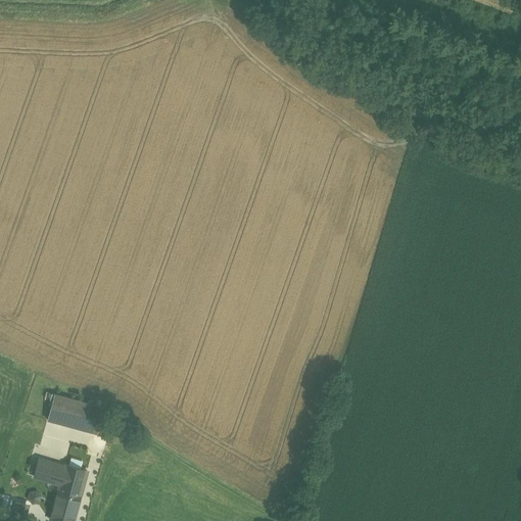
[(107,410),(57,396),(50,422),(100,435),(107,410)]
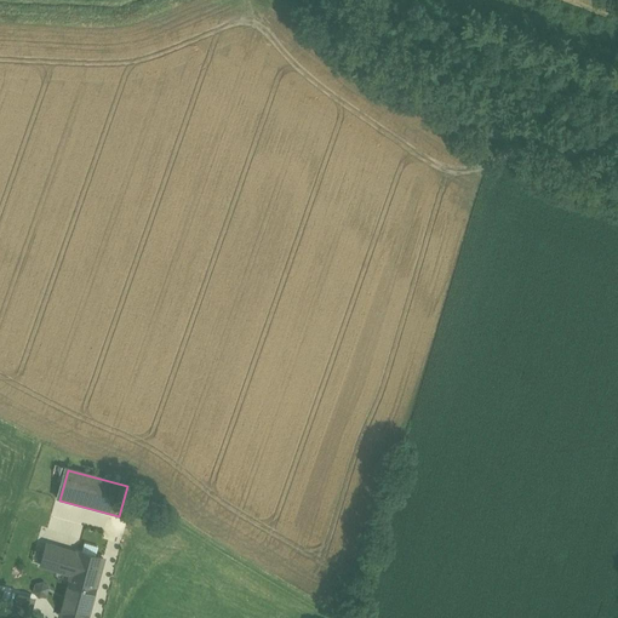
[(58,521),(35,515),(26,549),(49,556),(51,547),(58,521)]
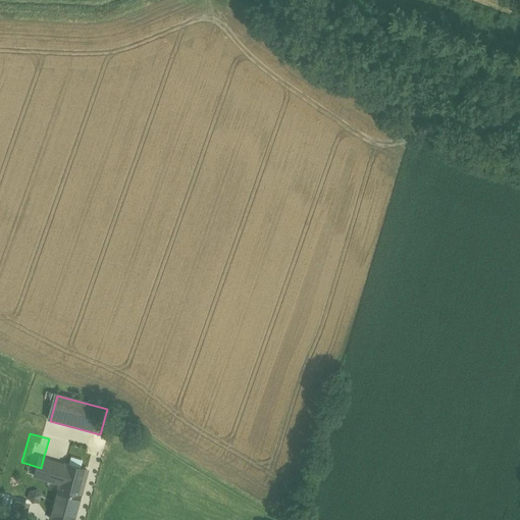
[(89,472),(67,466),(67,467),(43,460),(41,468),(21,462),(18,473),(62,485),(61,490),(82,497),(89,472)]
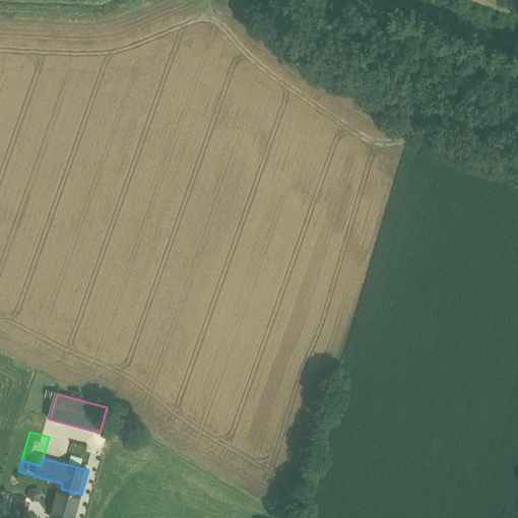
[(74,517),(81,495),(61,489),(53,517),(74,517)]
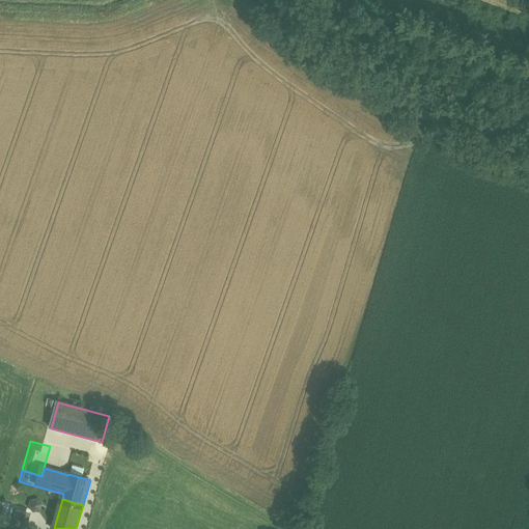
[(46,511),(46,500),(32,501),(32,512),(46,511)]
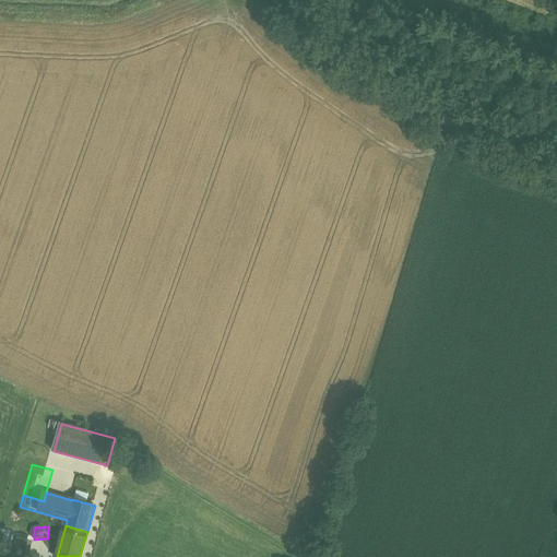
[(32,540),(20,535),(14,553),(27,556),(32,540)]
